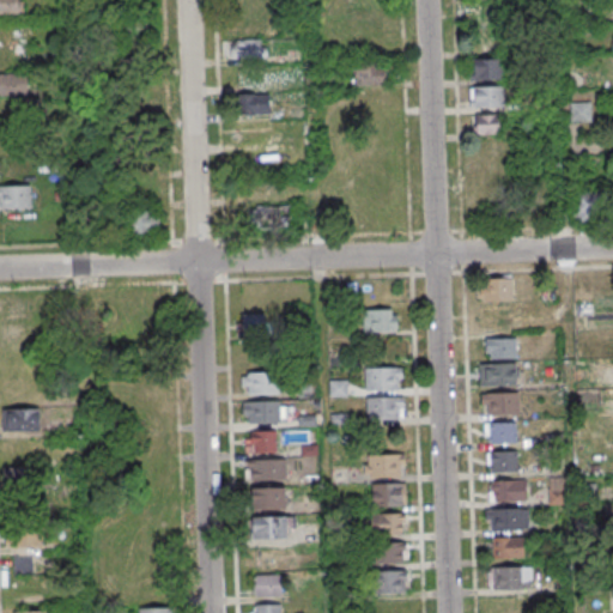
[(0,0),(0,13),(18,14),(18,0),(0,0)]
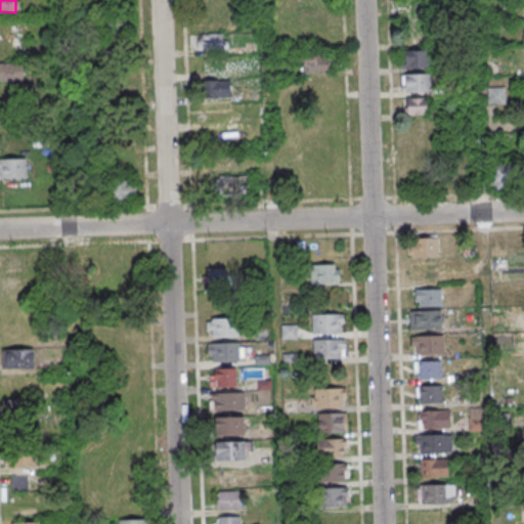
[(198,33),(198,49),(223,49),(223,33),(198,33)]
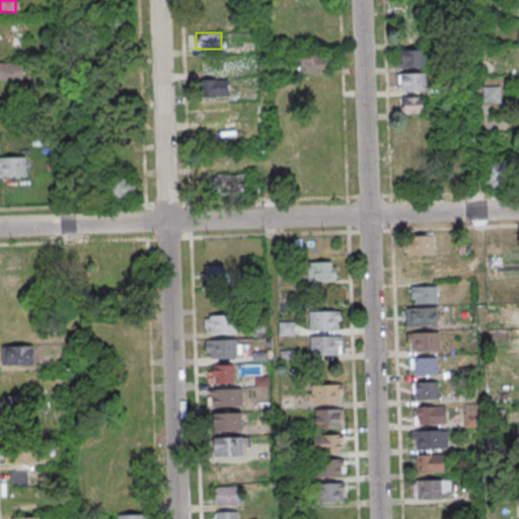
[(427,50),(398,50),(398,68),(427,68),(427,50)]
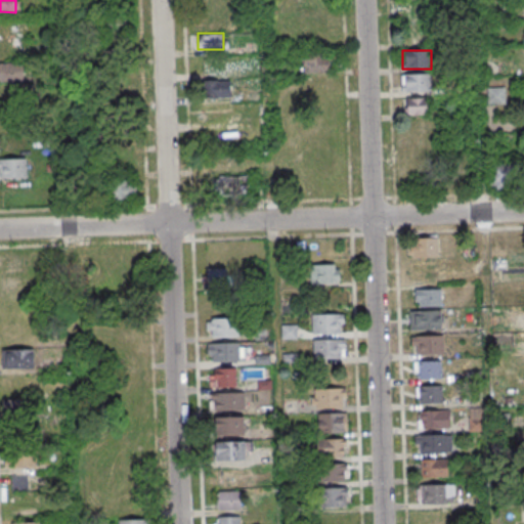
[(328,53),(302,53),(301,72),(328,73),(328,53)]
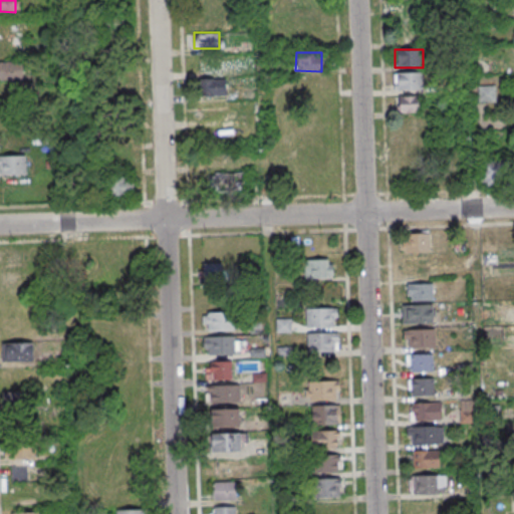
[(23,61),(0,60),(0,81),(23,81),(23,61)]
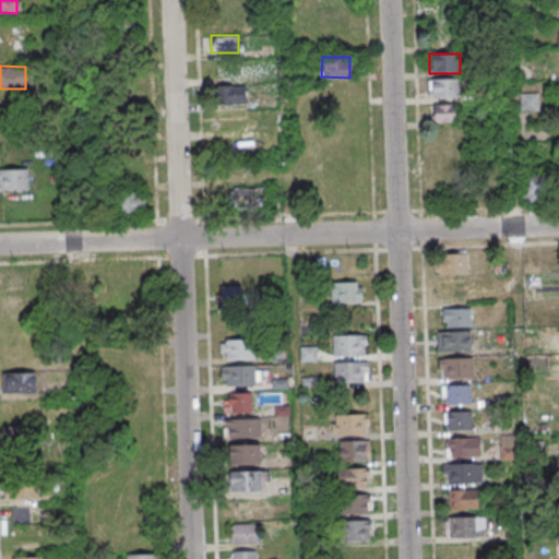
[(428,79),(428,98),(460,98),(460,79),(428,79)]
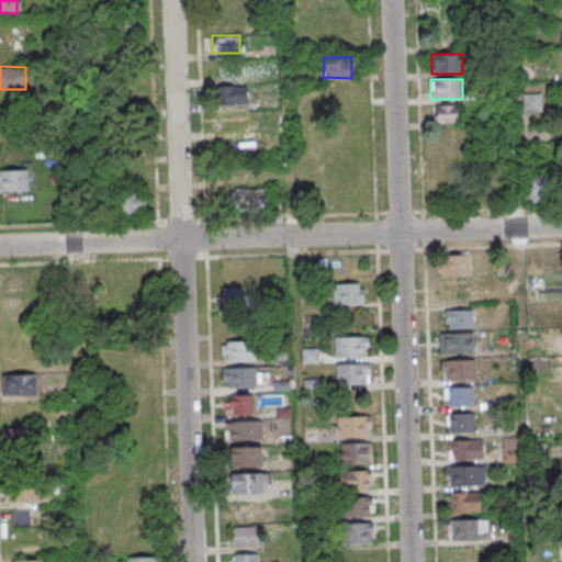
[(247,104),(247,86),(222,86),(222,104),(247,104)]
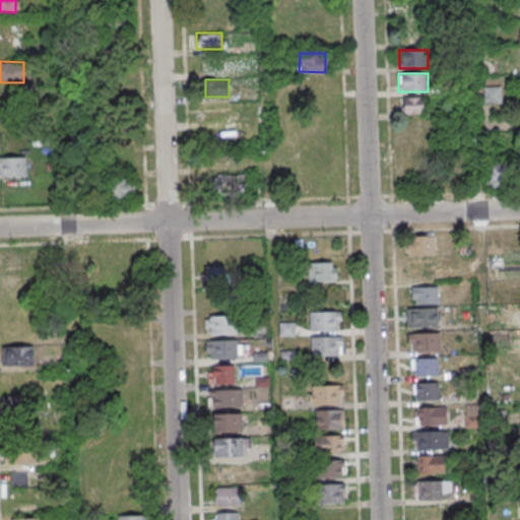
[(483,88),(483,104),(501,104),(501,88),(483,88)]
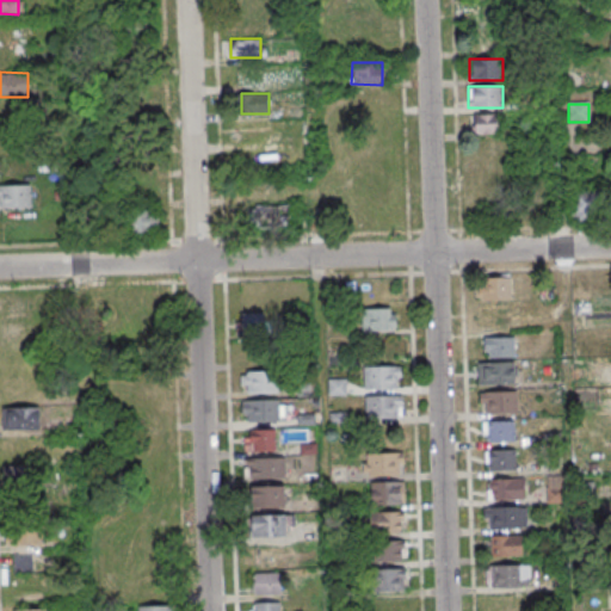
[(497,133),(497,113),(474,113),(474,133),(497,133)]
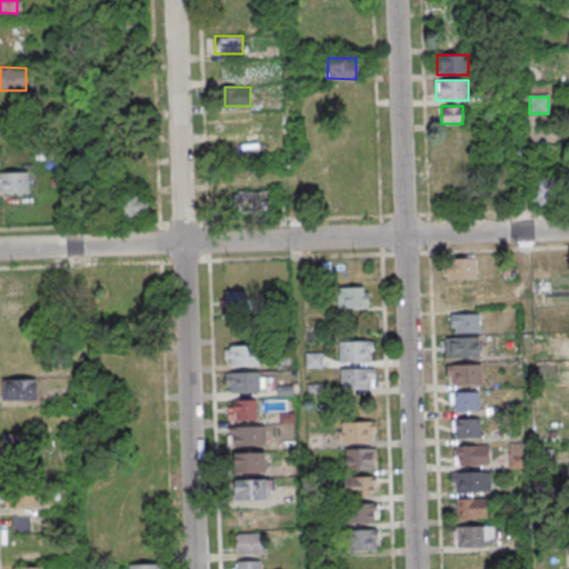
[(0,192),(29,193),(29,172),(0,171),(0,192)]
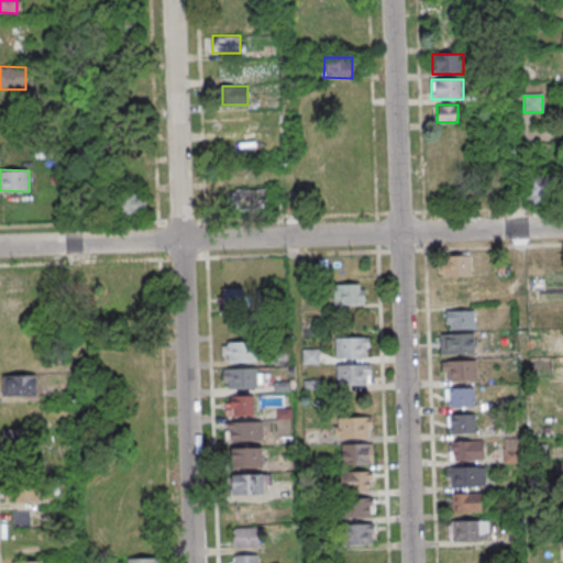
[(523,198),(549,205),(558,177),(532,170),(523,198)]
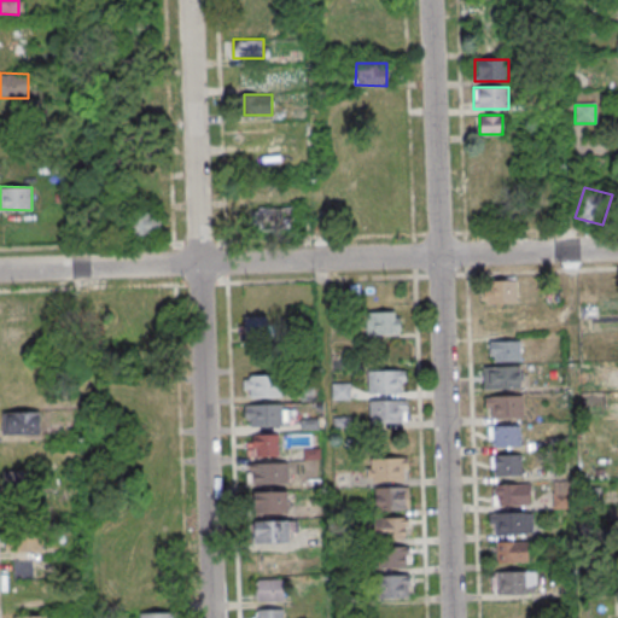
[(292,228),(292,208),(257,208),(257,228),(292,228)]
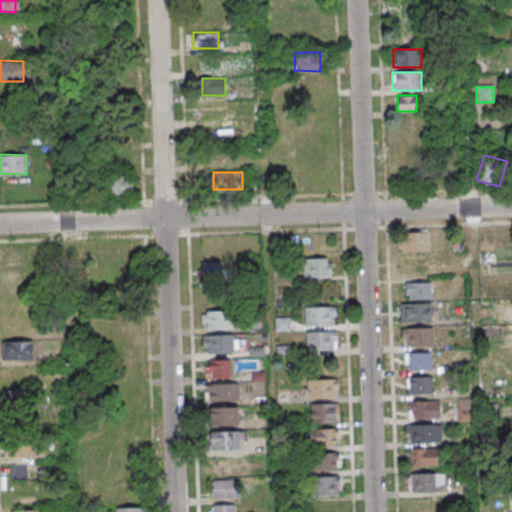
[(108,197),(133,197),(133,178),(108,178),(108,197)]
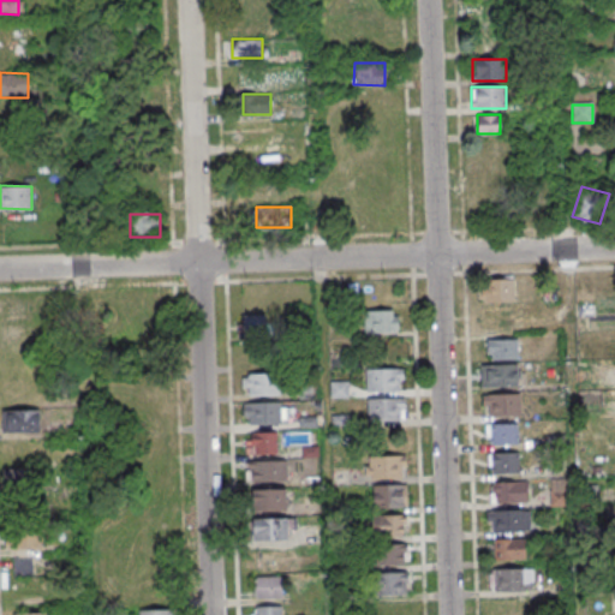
[(515,278),(479,278),(479,303),(515,303),(515,278)]
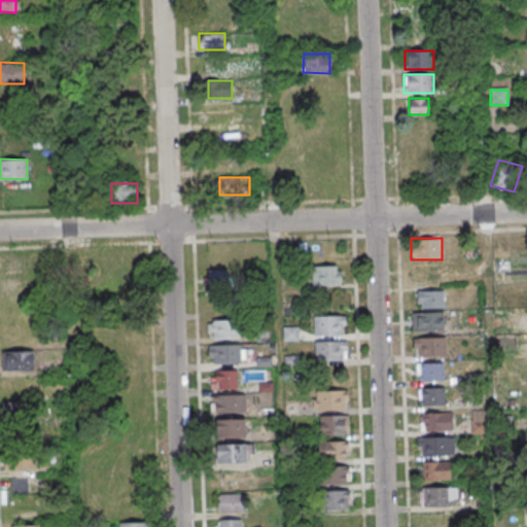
[(312,285),(341,285),(341,266),(312,266),(312,285)]
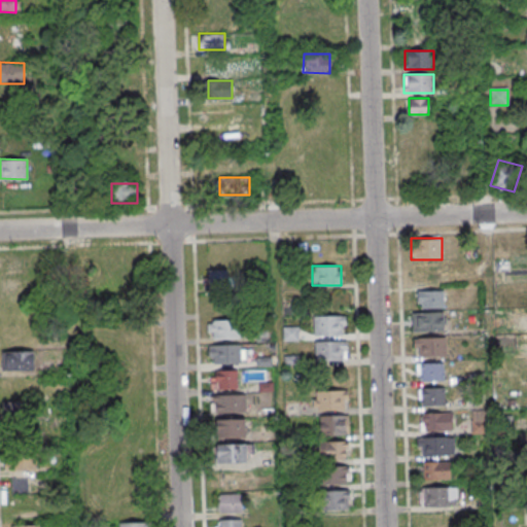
[(205,270),(205,290),(227,290),(227,270),(205,270)]
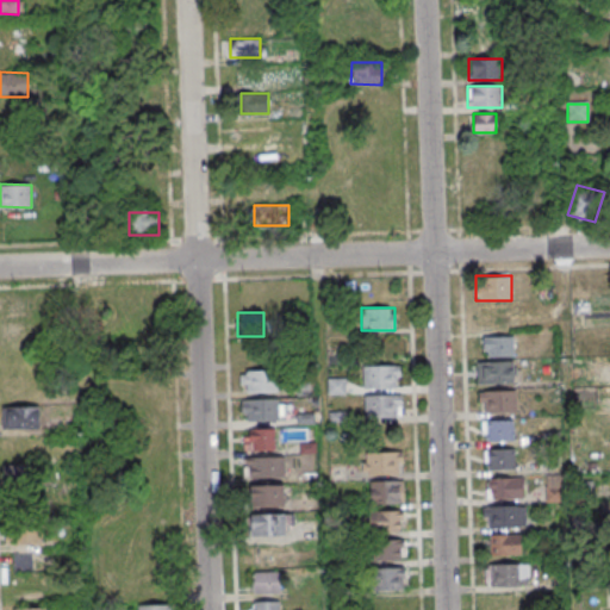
[(142,329),(143,319),(134,317),(132,325),(142,329)]
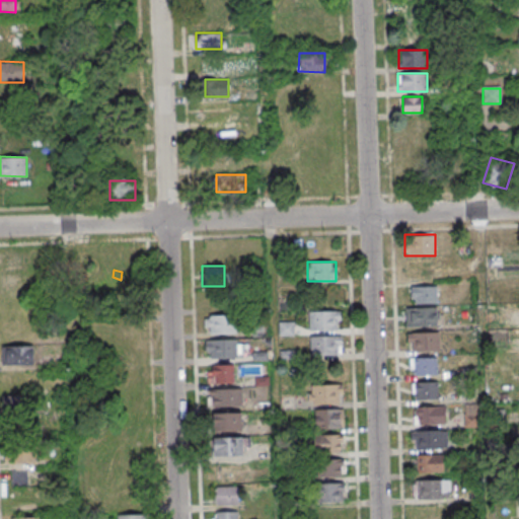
[(438,286),(412,286),(412,303),(438,303),(438,286)]
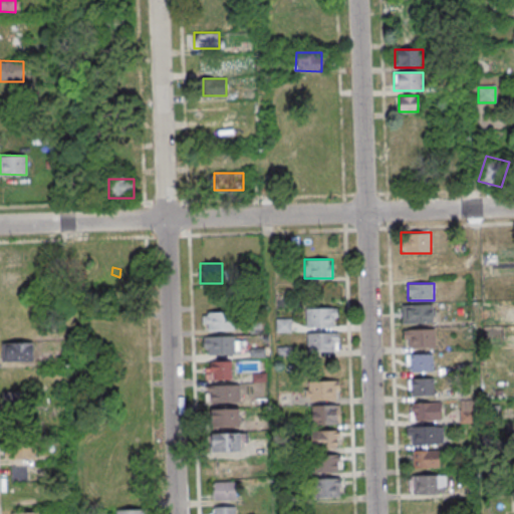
[(433,305),(403,305),(403,322),(433,322),(433,305)]
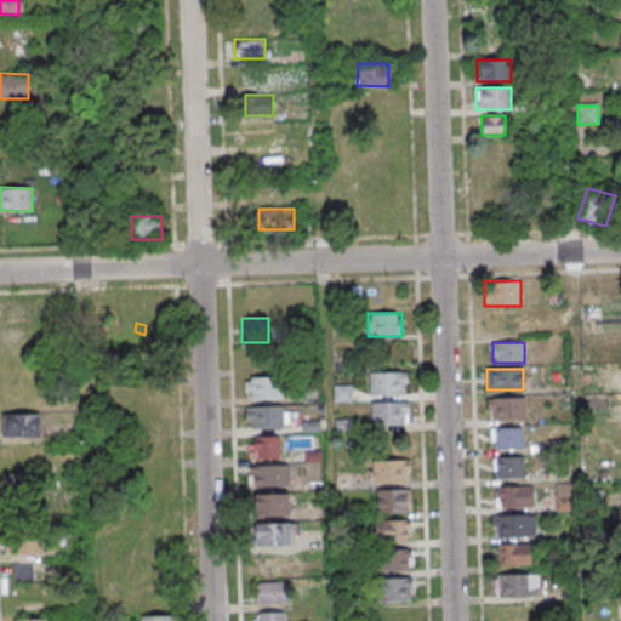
[(408,372),(370,372),(370,396),(408,396),(408,372)]
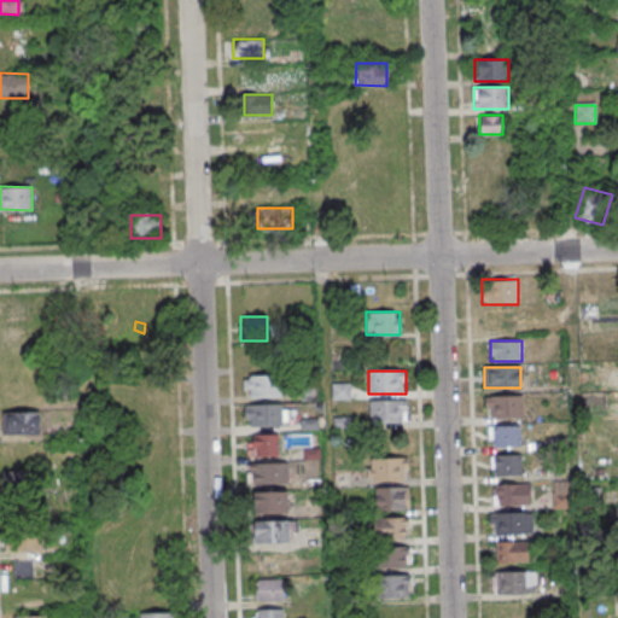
[(280,375),(244,375),(244,397),(280,397),(280,375)]
